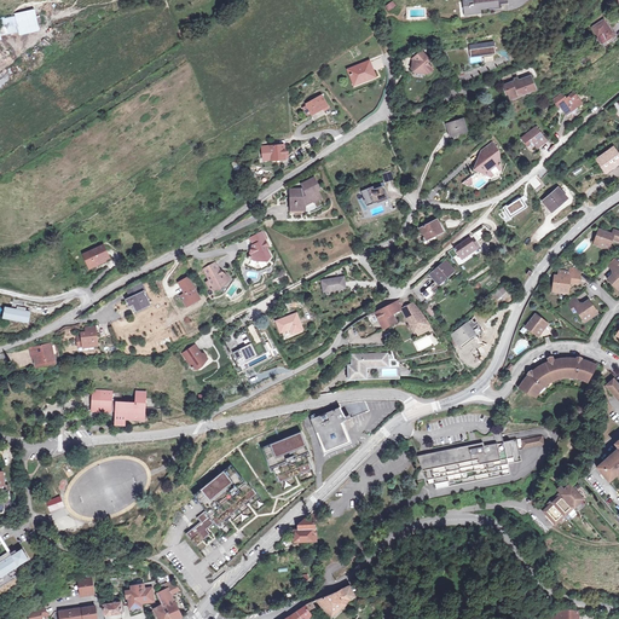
[(473,0),(463,1),(466,15),(479,13),(479,9),(498,6),(497,0),(498,0),(473,0)]
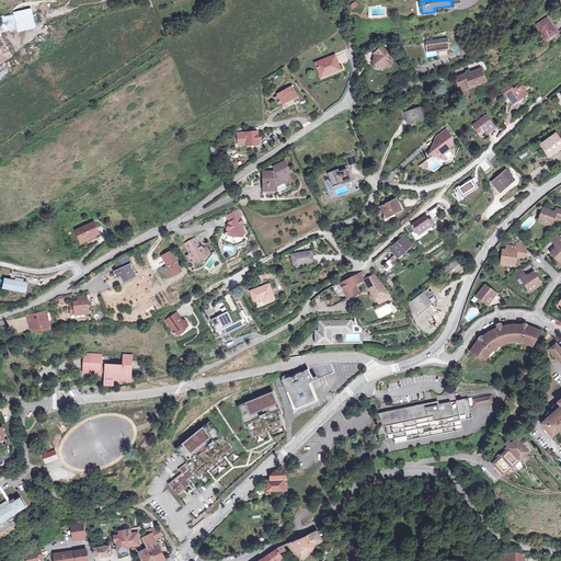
[(15,12),(0,15),(0,30),(18,26),(15,12)]
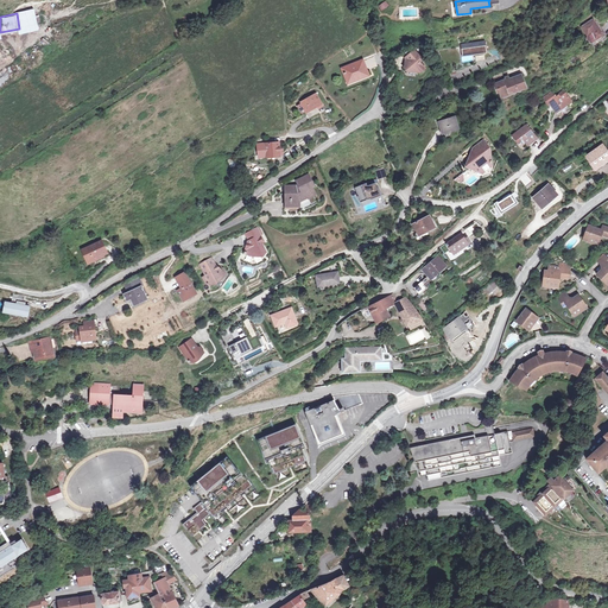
[(595,42),(603,36),(593,21),(582,29),(588,36),(589,35),(595,42)]
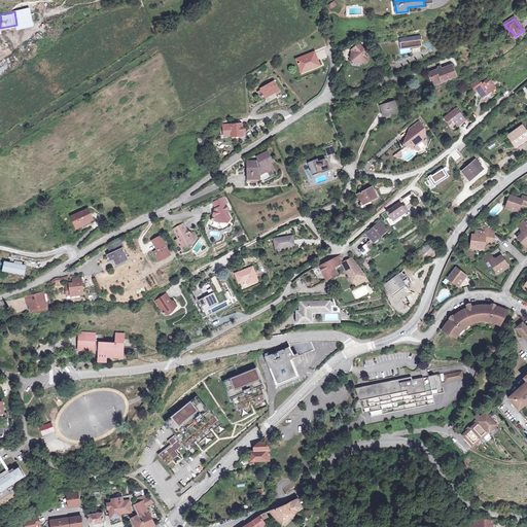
[(7,33),(0,35),(0,45),(11,41),(7,33)]
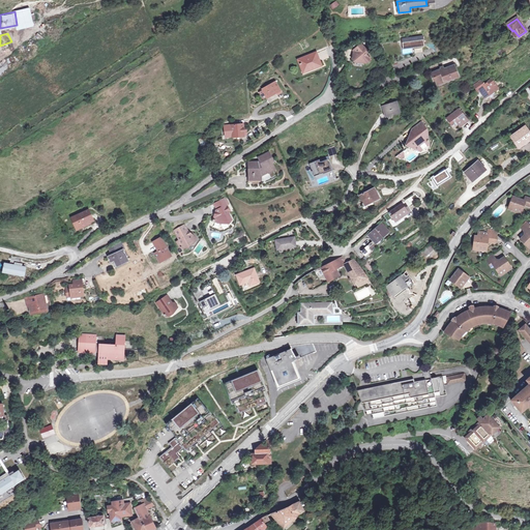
[(423,33),(400,37),(402,49),(422,46),(423,33)]
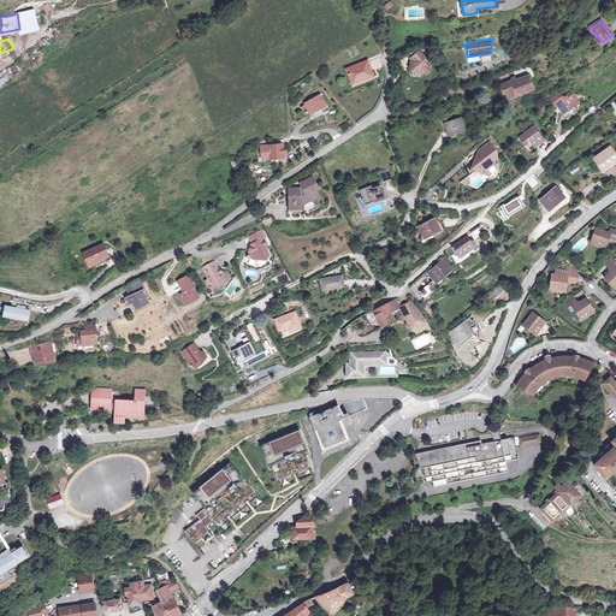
[(414,63),(409,67),(413,71),(421,72),(424,71),(426,72),(431,69),(425,61),(427,59),(428,59),(419,49),(412,55),(415,59),(414,63)]
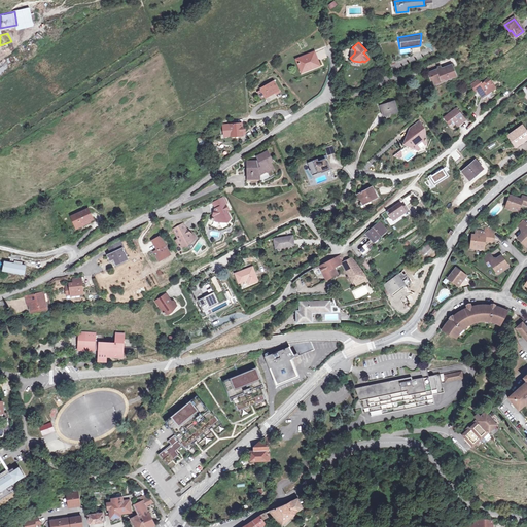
[(315,51),(297,60),(303,72),(320,64),(315,51)]
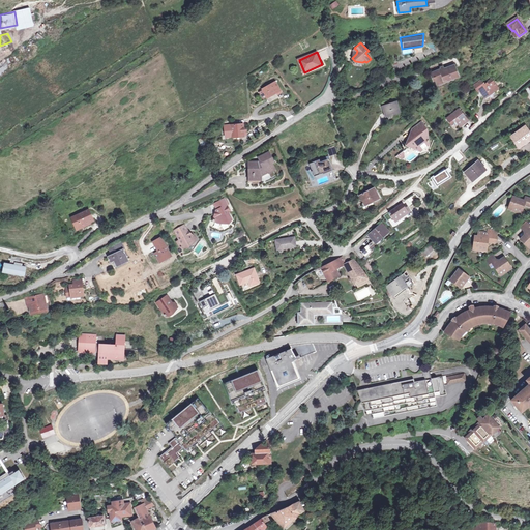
[(443,80),(443,82),(454,78),(454,77),(458,76),(454,67),(452,67),(451,66),(444,69),(443,67),(431,71),(432,77),(434,76),(436,82),(443,80)]
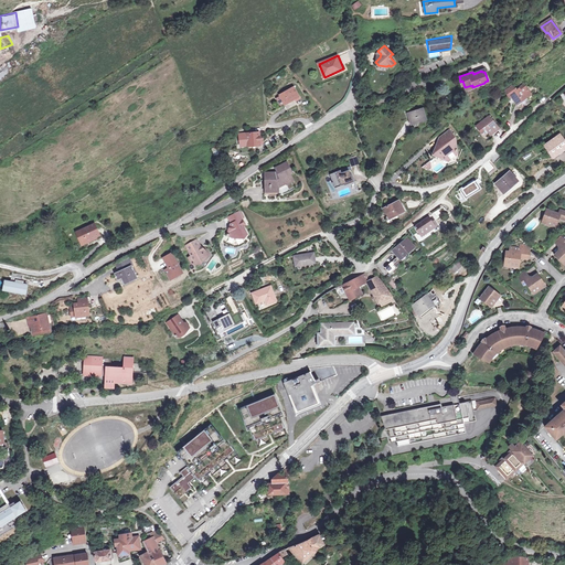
[(508,98),(509,96),(518,107),(528,99),(526,98),(531,95),(523,84),(514,89),(511,85),(503,92),(508,98)]
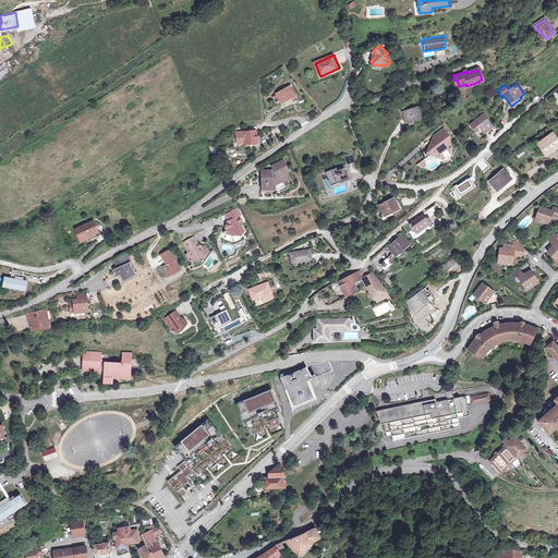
[(292,100),(296,98),(290,87),(276,95),(281,104),(291,98),(292,100)]
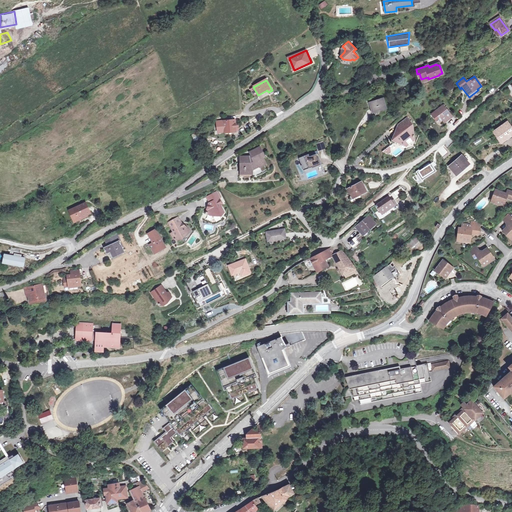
[(375,108),(385,105),(382,97),(370,101),(372,104),(373,104),(375,108)]
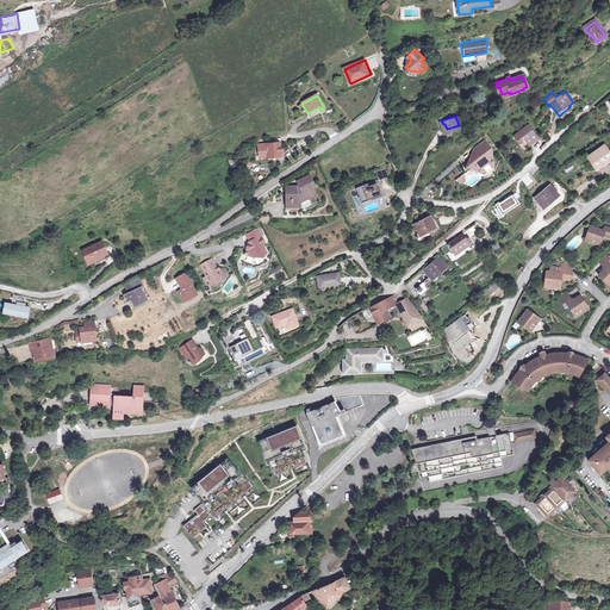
[(534,143),(539,139),(528,125),(514,137),(520,144),(522,142),(524,145),(527,143),(531,139),(534,143)]
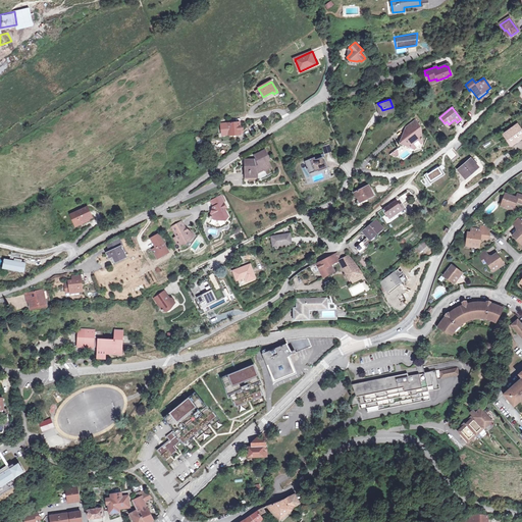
[(396,143),(411,149),(419,142),(416,125),(411,119),(402,127),(406,133),(405,136),(396,143)]
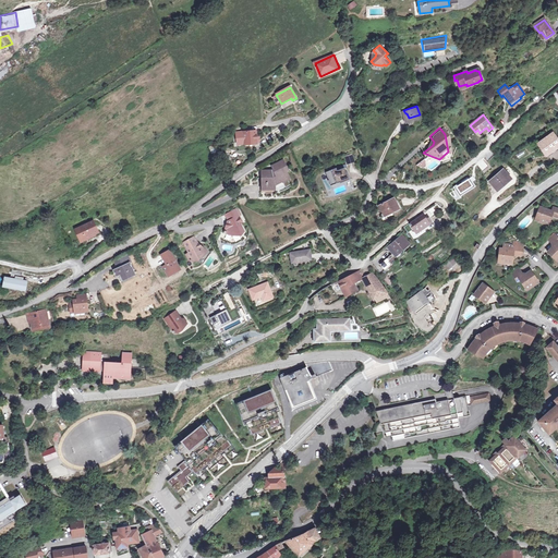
[(235,145),(256,143),(255,131),(244,132),(244,137),(235,138),(235,145)]
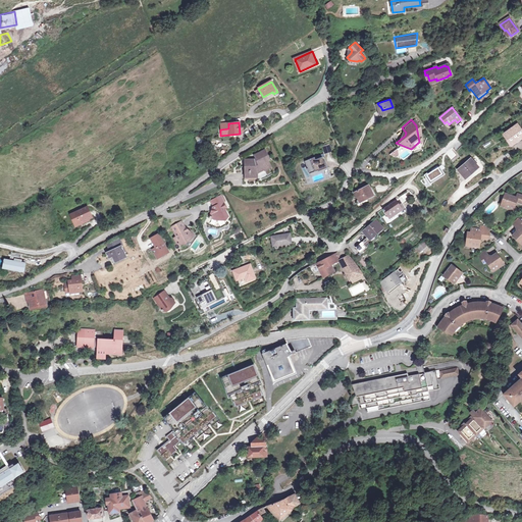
[(521,133),(517,126),(504,137),(511,146),(521,138),(521,133)]
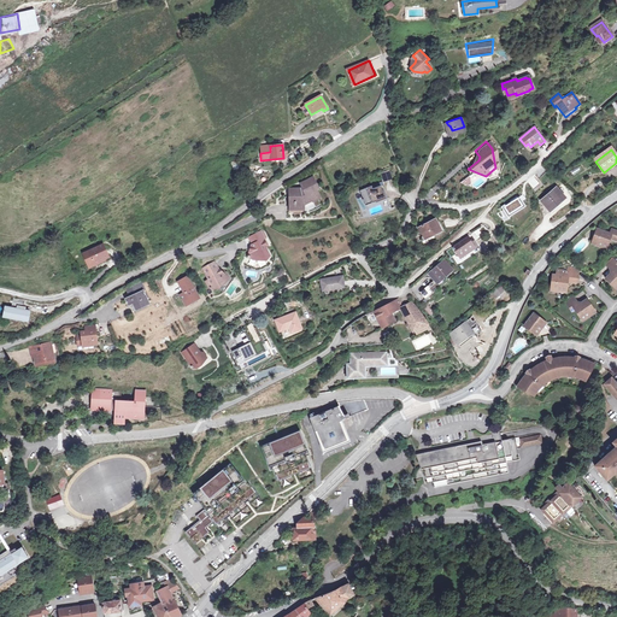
[(523,163),(529,169),(539,159),(534,153),(523,163)]
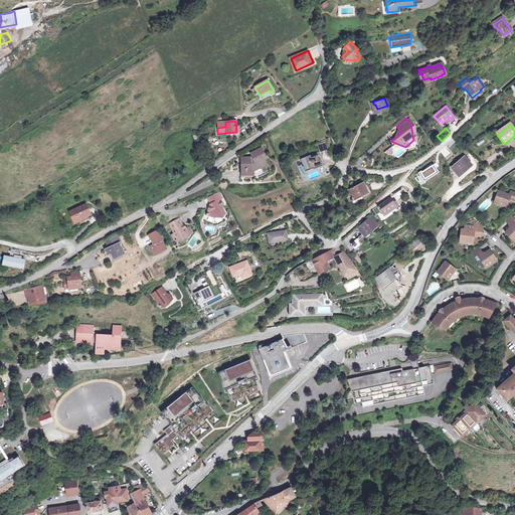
[(320,151),(326,148),(323,141),(317,144),(320,151)]
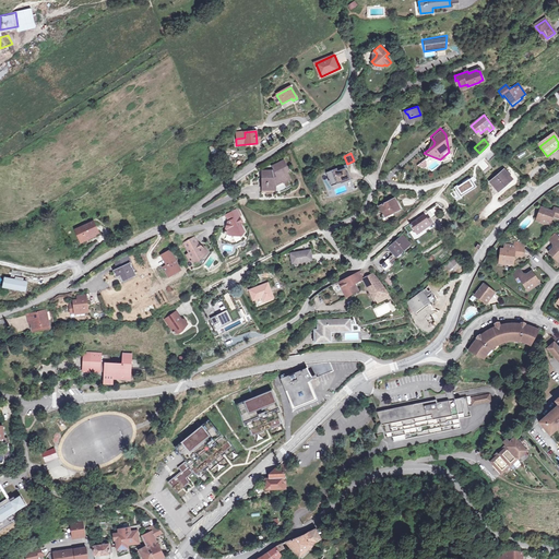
[(265,180),(265,186),(277,185),(277,177),(283,176),(285,178),(290,175),(282,159),(271,166),(273,170),(263,170),(263,173),(260,174),(261,181),(265,180)]
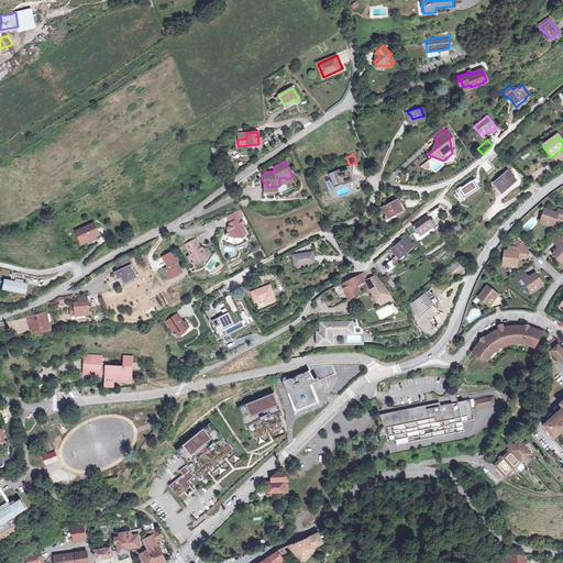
[(485,170),(490,166),(486,161),(482,165),(485,170)]
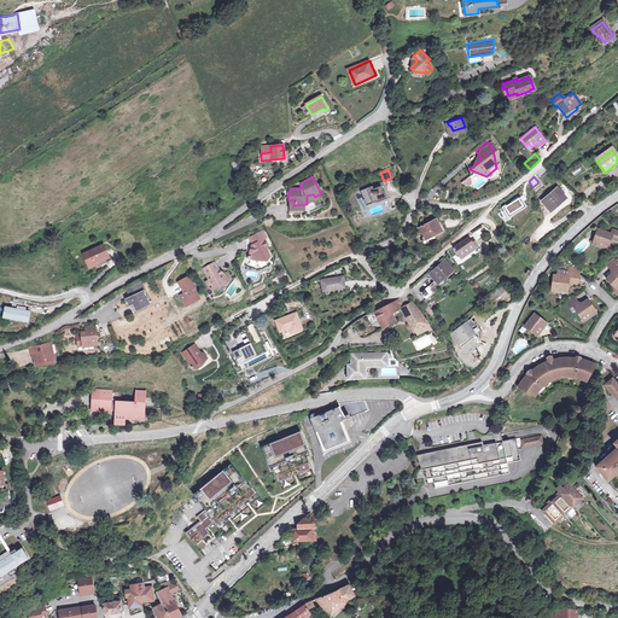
[(363,186),(361,182),(354,186),(360,199),(378,190),(373,181),(368,184),(363,186)]
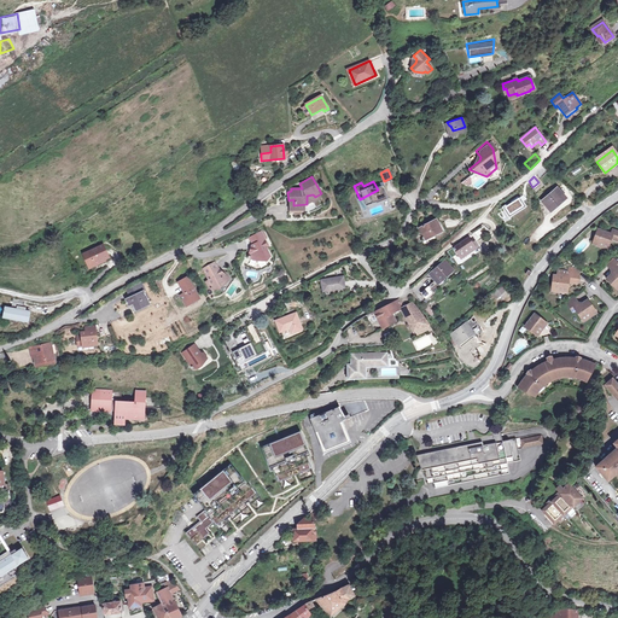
[(559,191),(544,202),(552,213),(566,202),(559,191)]
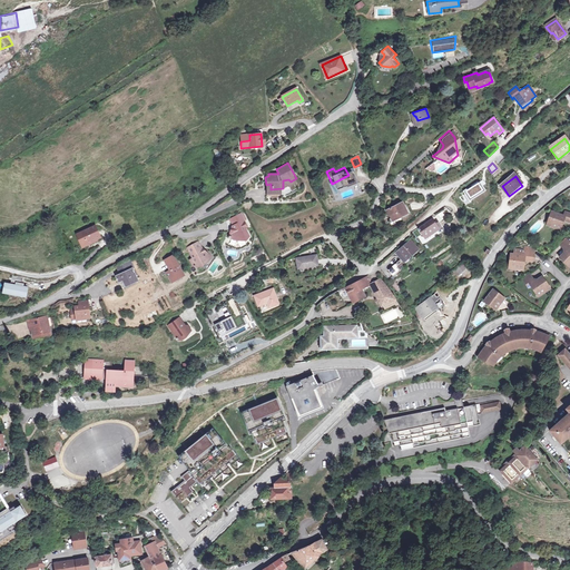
[(478,179),(461,189),(467,198),(483,188),(478,179)]
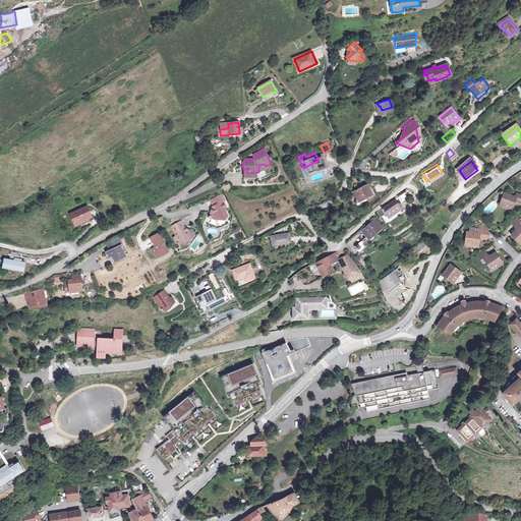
[(372,192),(373,194),(375,192),(368,181),(366,183),(372,192)]
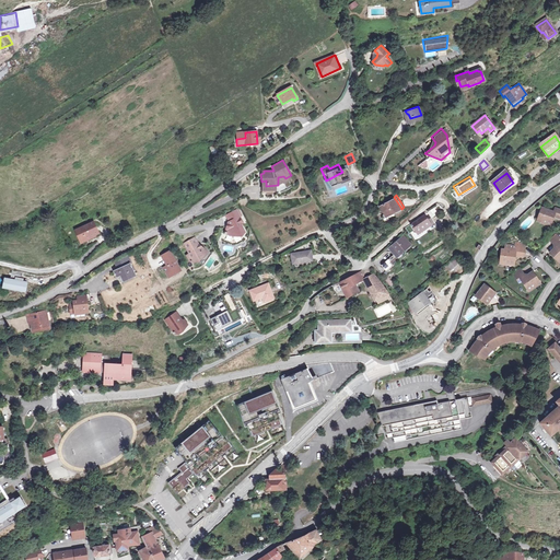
[(400,207),(394,197),(380,207),(385,213),(387,216),(400,207)]
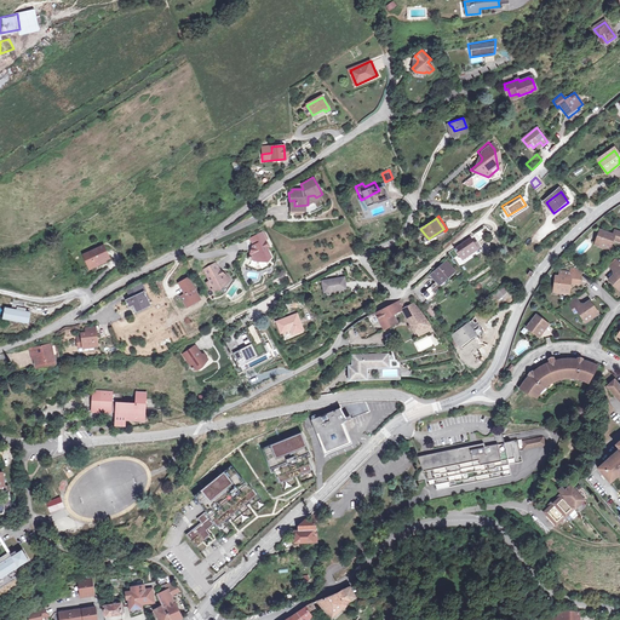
[(445,231),(443,229),(429,239),(426,241),(425,242),(428,247),(440,237),(438,236),(445,231)]
